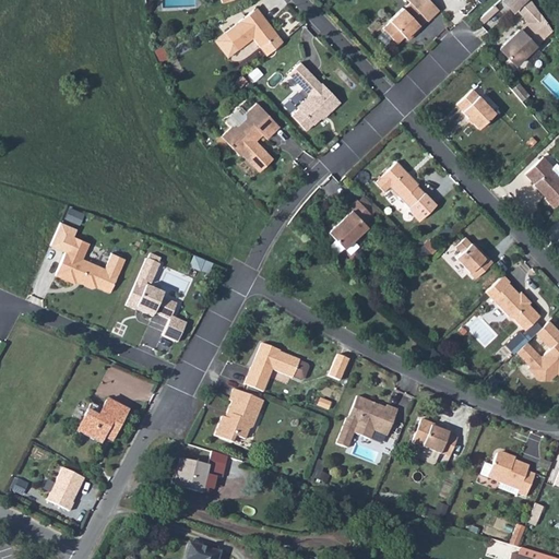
[(389,21),(390,22),(382,28),(396,44),(404,36),(405,37),(411,32),(413,35),(420,27),(419,26),(426,20),(427,21),(439,10),(429,0),(406,0),(409,3),(404,9),(403,8),(389,21)]
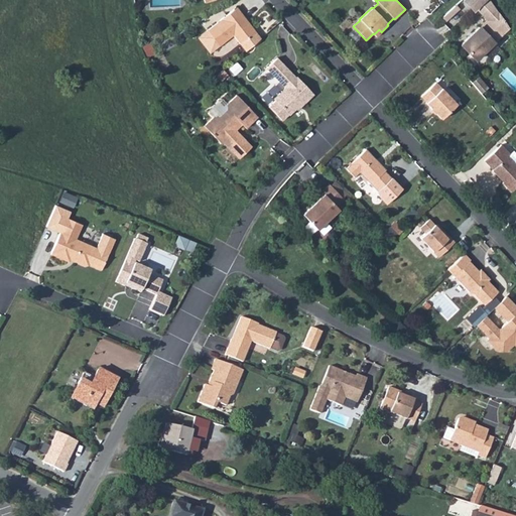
[(509,27),(490,0),(463,0),(473,10),(476,7),(488,20),(480,28),(479,27),(461,44),(476,59),(509,27)]
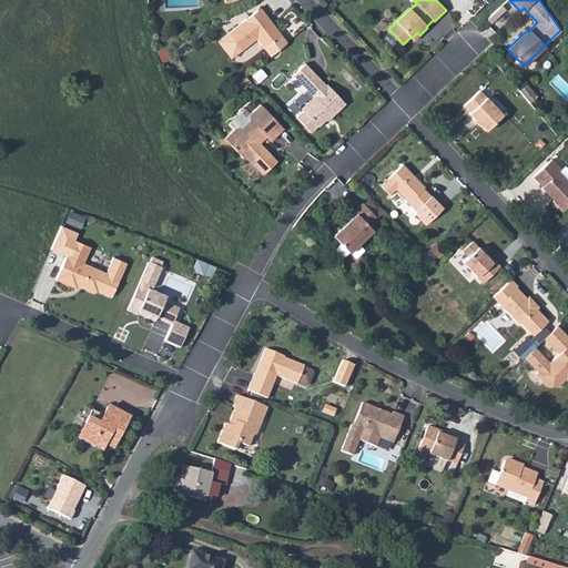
[(490,22),(508,8),(504,2),(486,17),(490,22)]
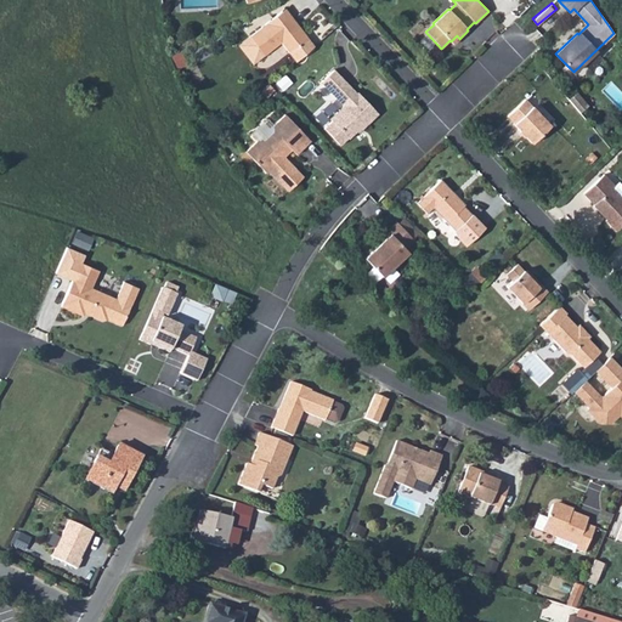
[(287,11),(286,10),(267,24),(267,26),(242,45),(255,64),(282,44),(295,61),(315,46),(292,18),(290,20),(284,13),(287,11)]
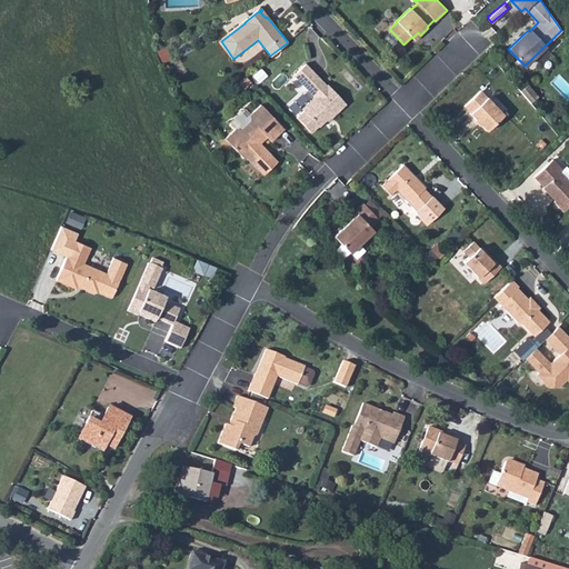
[(293,75),(315,97),(301,109),(319,127),(329,117),(331,119),(346,103),(327,85),(326,85),(306,63),(293,75)]
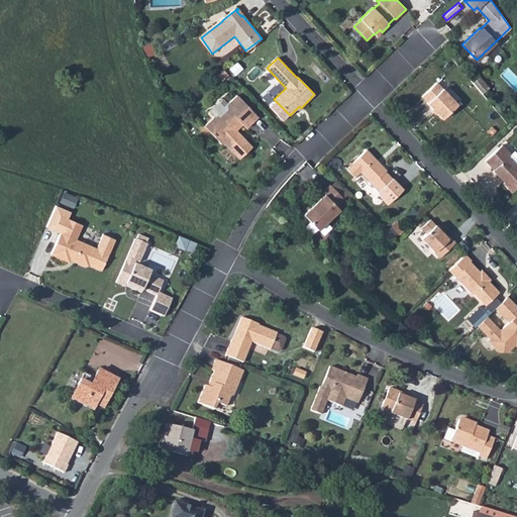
[(224,71),(216,77),(221,82),(228,75),(224,71)]
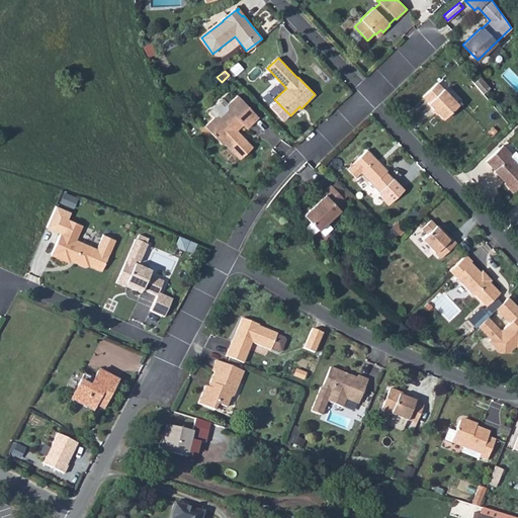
[(480,78),(473,83),(483,93),(489,88),(480,78)]
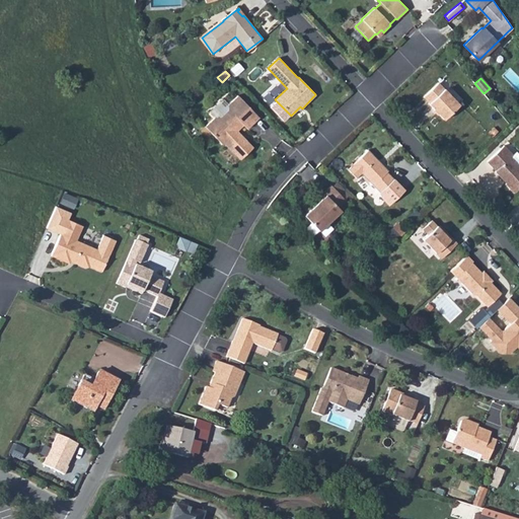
[(459,104),(438,83),(424,97),(429,102),(428,103),(444,120),(459,104)]
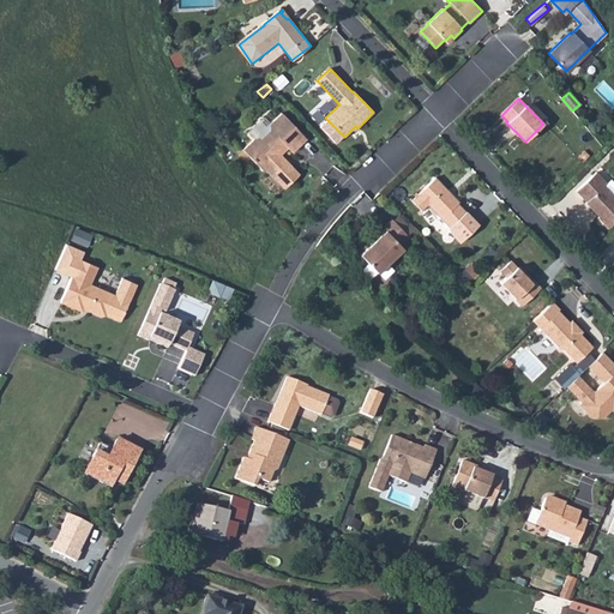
[(260,139),(254,139),(244,150),(263,172),(265,169),(284,188),(300,174),(277,151),(284,144),(293,152),(306,139),(282,113),(270,124),(270,131),(260,139)]
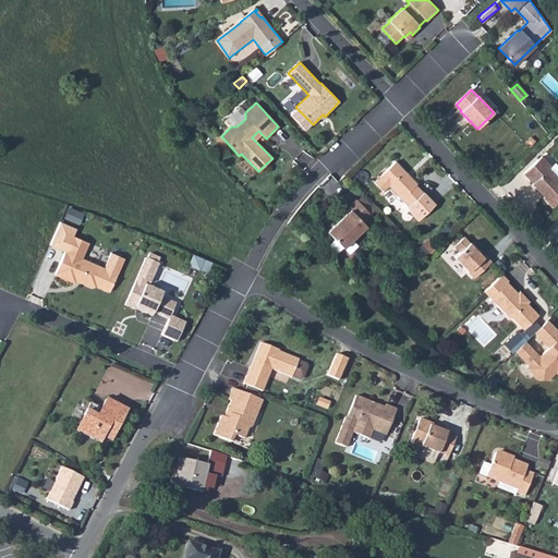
[(552,167),(542,156),(523,173),(533,183),(532,184),(538,191),(543,191),(546,195),(543,197),(553,207),(557,202),(557,179),(548,169),(552,167)]
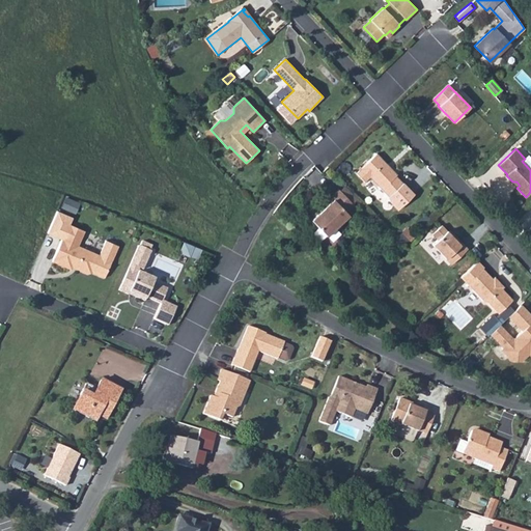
[(396,174),(376,154),(361,168),(362,168),(356,173),(364,182),(369,176),(389,197),(388,198),(396,211),(414,195),(395,175),(396,174)]
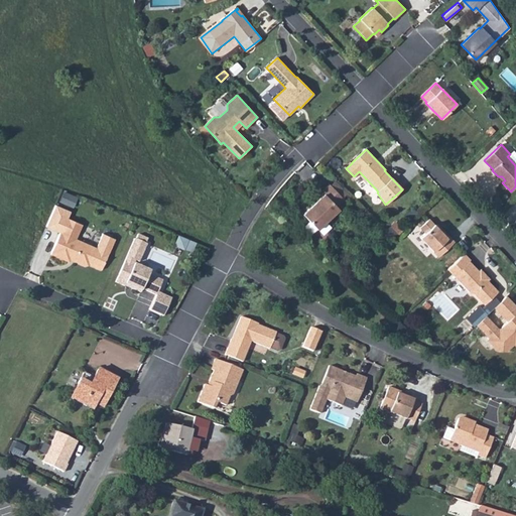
[(318,194),(321,197),(302,215),(317,230),(339,209),(336,207),(344,200),(329,183),(318,194)]
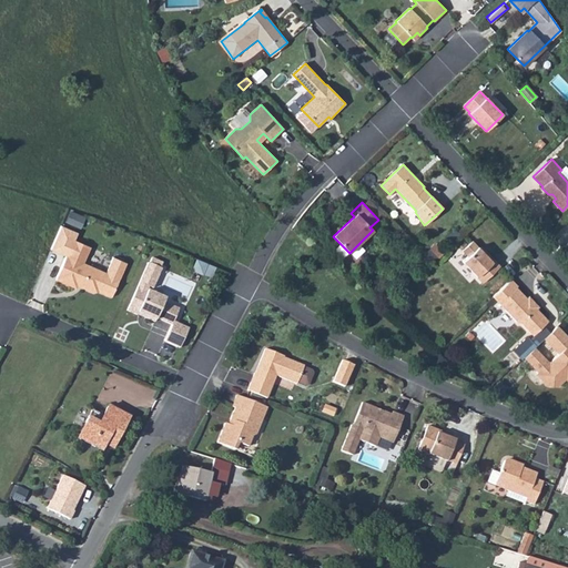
[(58,277),(57,280),(75,288),(78,283),(82,285),(81,287),(94,293),(98,292),(112,298),(128,263),(114,257),(107,273),(83,263),(90,247),(74,241),(78,233),(61,226),(50,250),(67,256),(57,277),(58,277)]
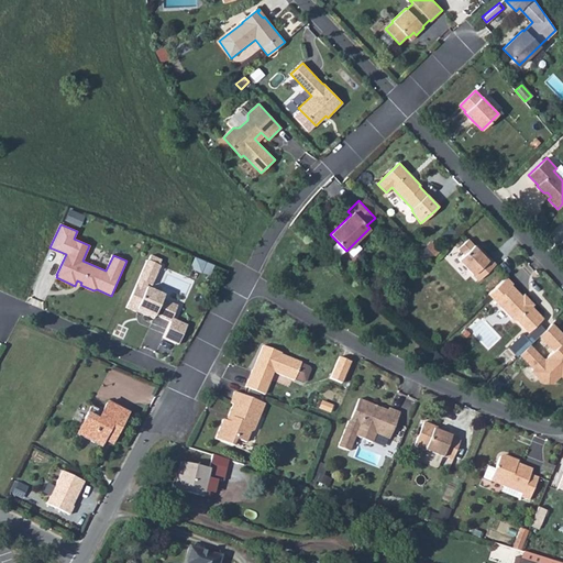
[(457,249),(463,254),(459,260),(473,274),(473,275),(478,280),(496,264),(482,250),(479,252),(467,239),(457,249)]
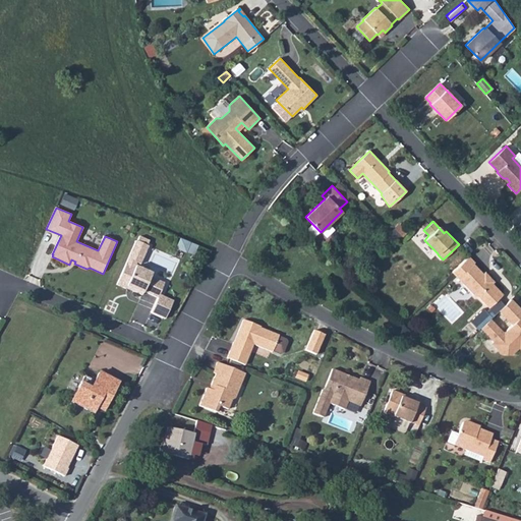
[(311,223),(306,229),(313,236),(319,231),(311,223)]
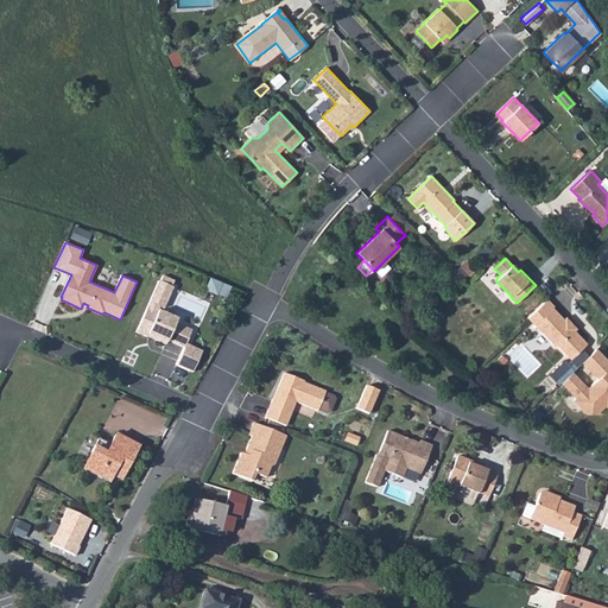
[(162,276),(147,308),(135,333),(147,337),(147,336),(166,344),(168,341),(184,348),(177,366),(192,372),(202,350),(187,343),(191,331),(175,324),(177,320),(160,312),(175,283),(162,276)]
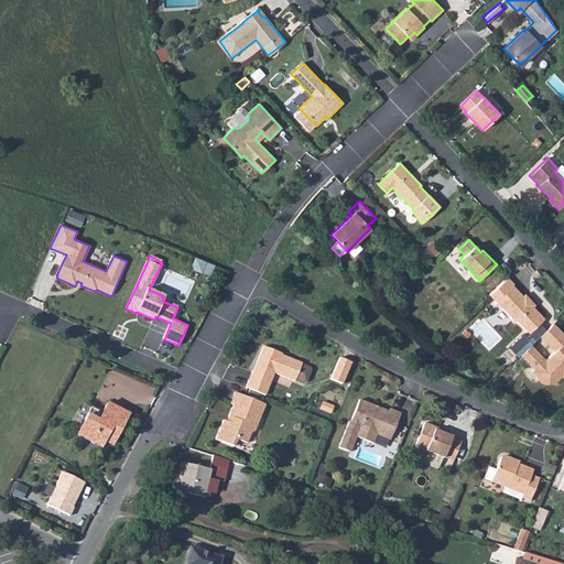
[(208,263),(195,259),(192,266),(206,272),(208,263)]
